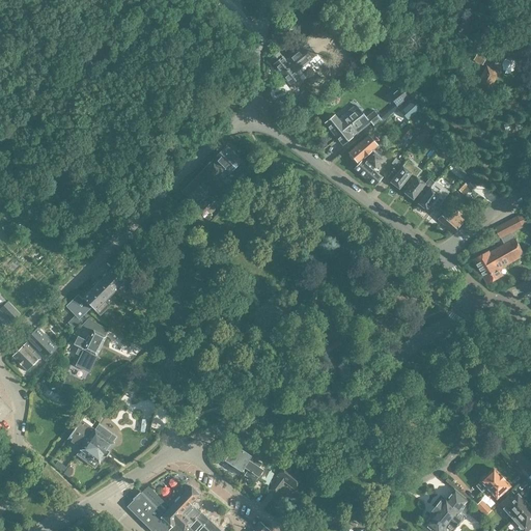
[(292,35),(301,29),(297,24),(288,30),(292,35)]
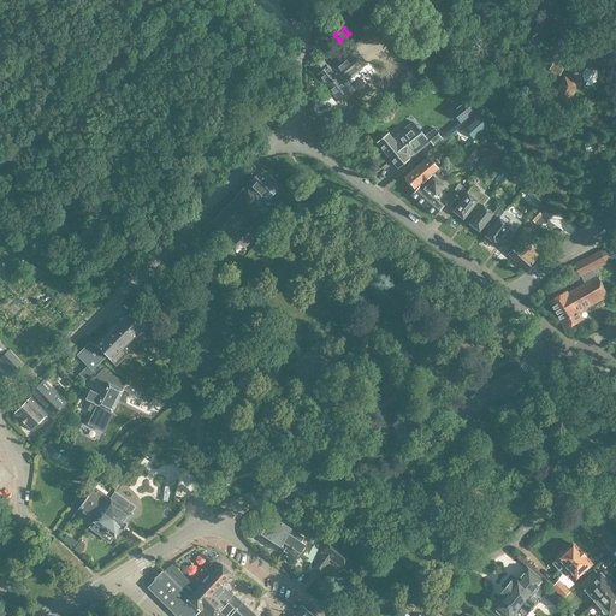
[(359,55),(355,52),(331,72),(327,67),(327,69),(323,63),(314,69),(319,75),(318,75),(342,102),(349,95),(344,90),(345,89),(342,84),(366,64),(362,60),(360,63),(356,58),(359,55)]
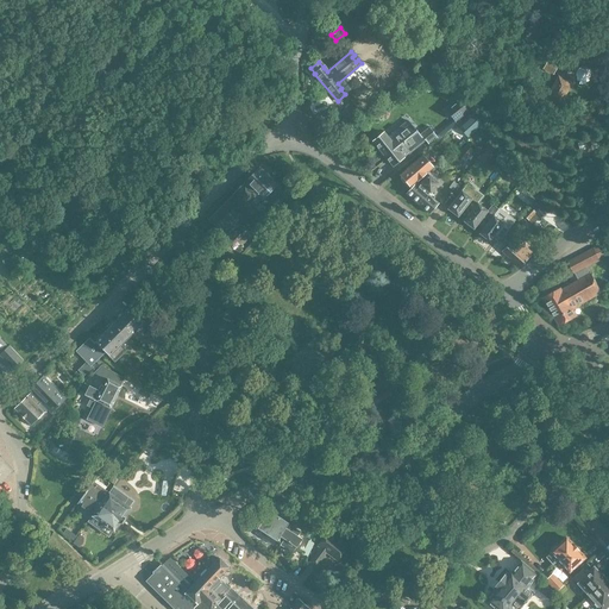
[(550,61),(542,71),(553,77),(560,67),(550,61)]
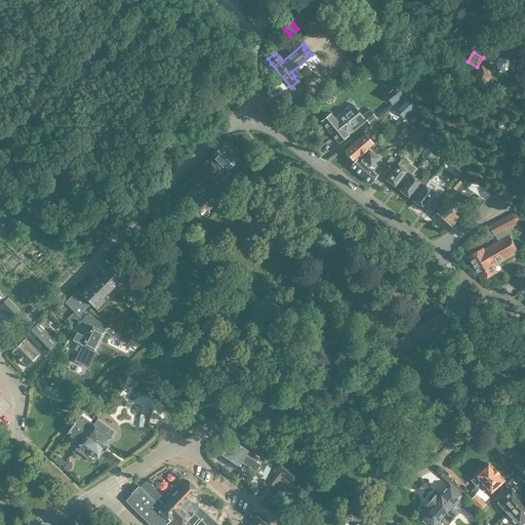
[(481,67),(472,84),(484,91),(494,73),(481,67)]
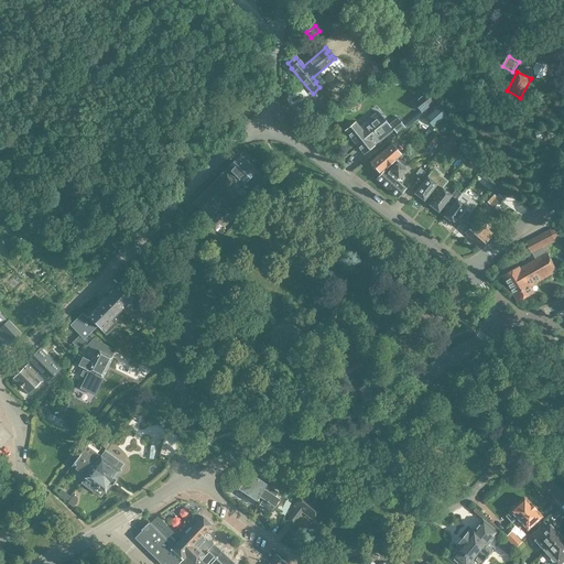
[(421,114),(433,104),(424,94),(413,102),(421,114)]
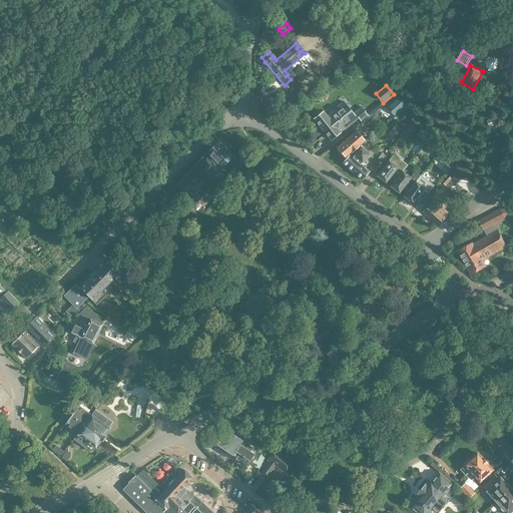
[(394,118),(408,106),(399,96),(385,107),(394,118)]
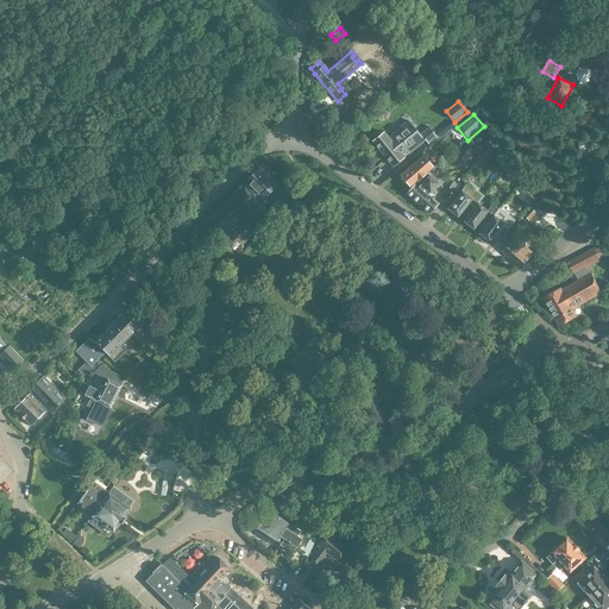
[(372,142),(391,167),(425,140),(428,145),(438,138),(428,127),(419,135),(408,121),(387,138),(383,133),(372,142)]
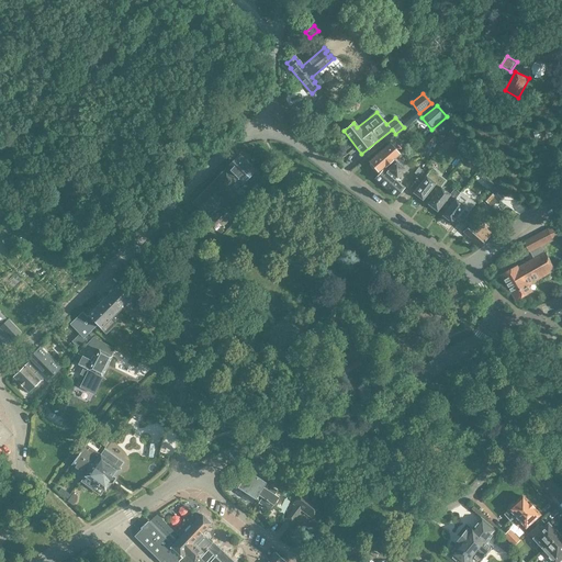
[(450,133),(444,143),(449,147),(456,137),(450,133)]
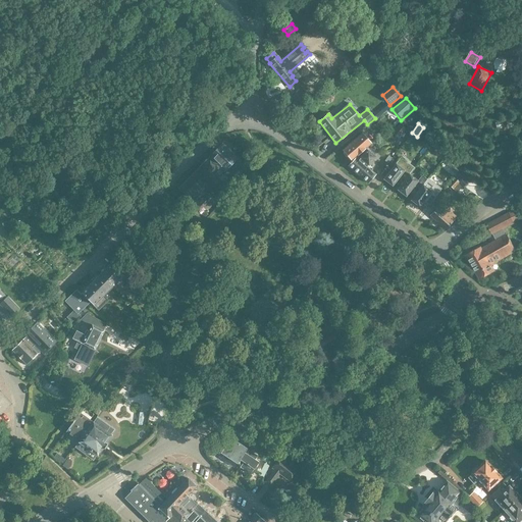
[(401,124),(393,134),(398,139),(406,128),(401,124)]
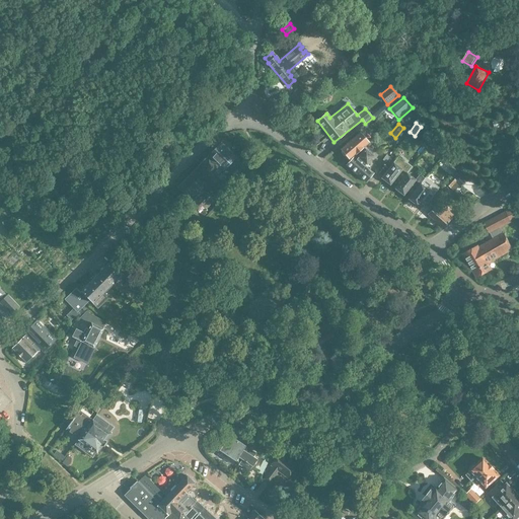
[(369,143),(368,142),(365,138),(361,133),(355,138),(341,149),(343,150),(342,153),(345,156),(347,156),(351,159),(354,156),(369,143)]
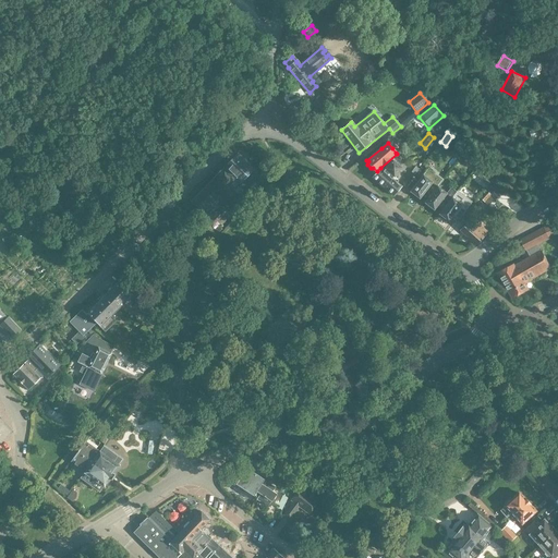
[(477,157),(469,149),(462,157),(471,165),(477,157)]
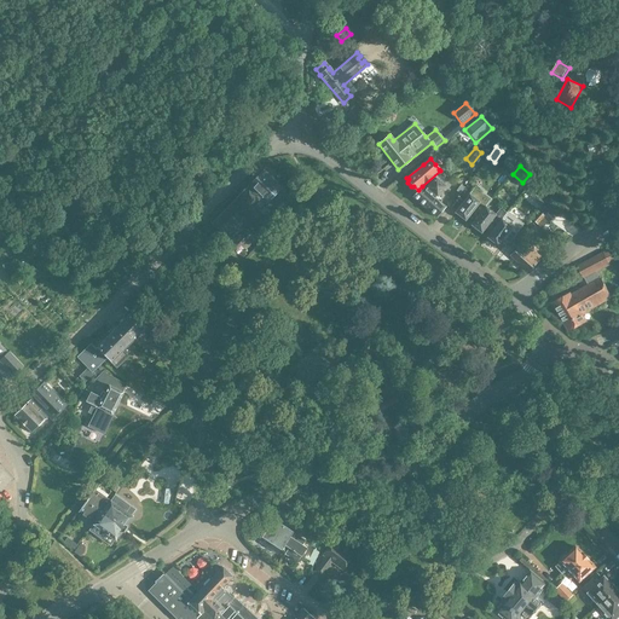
[(266,202),(265,203),(266,203),(282,187),(264,171),(248,186),(266,202)]
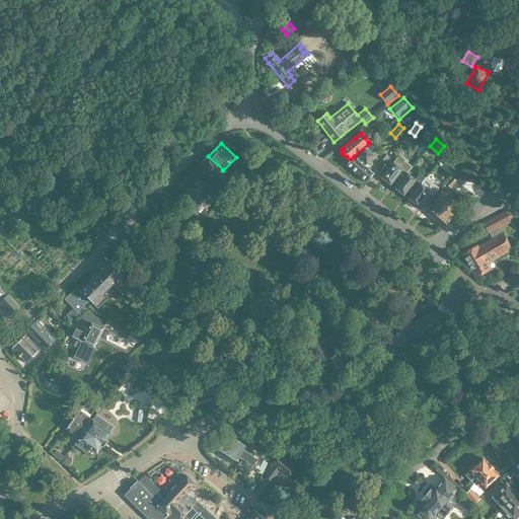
[(354,156),(351,159),(351,160),(347,165),(357,173),(364,165),(366,163),(367,163),(375,154),(366,147),(358,156),(357,158),(354,156)]
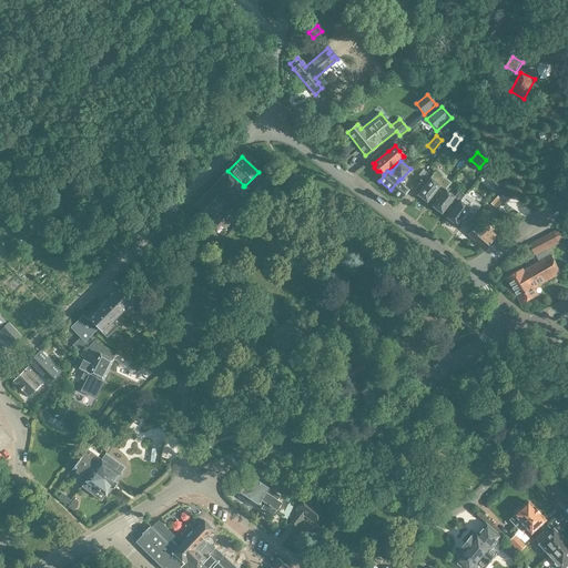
[(229,213),(232,210),(247,194),(243,189),(239,193),(237,192),(243,186),(244,185),(227,171),(220,180),(216,175),(198,194),(202,199),(195,205),(216,226),(224,219),(225,219),(230,215),(229,213)]
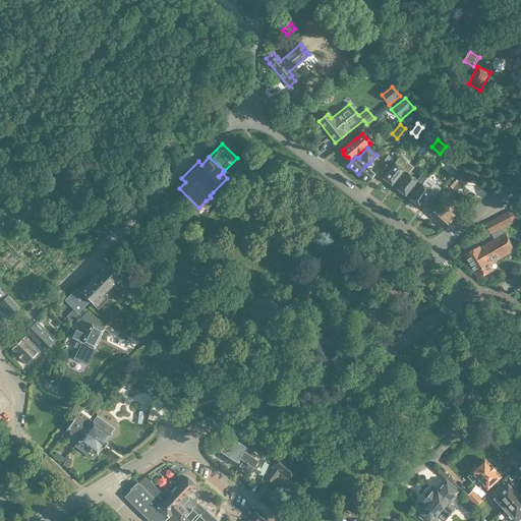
[(395,163),(383,178),(392,185),(395,181),(399,184),(408,173),(413,168),(399,158),(395,163)]
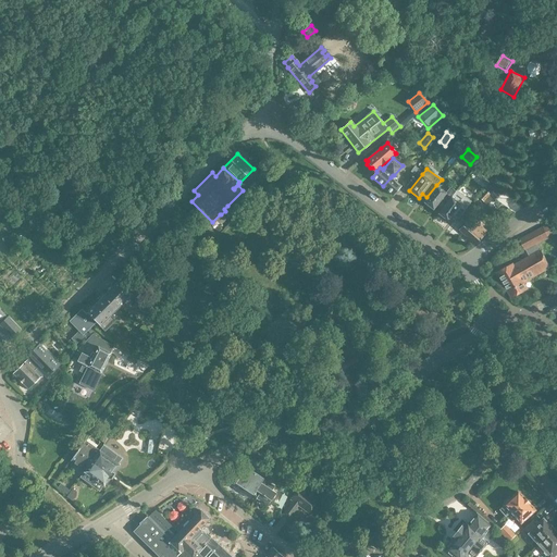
[(391,177),(383,186),(393,196),(400,186),(391,177)]
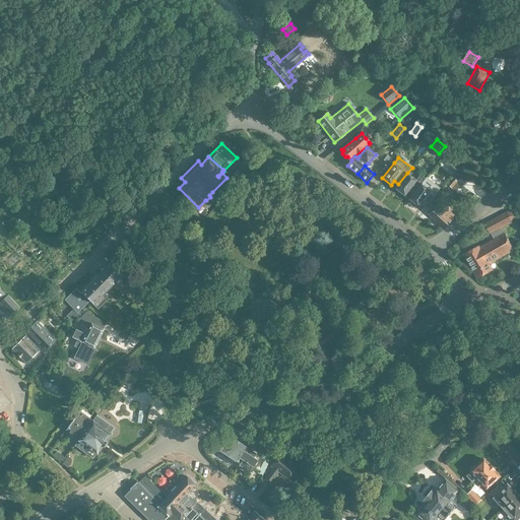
[(458,173),(466,183),(470,179),(462,170),(458,173)]
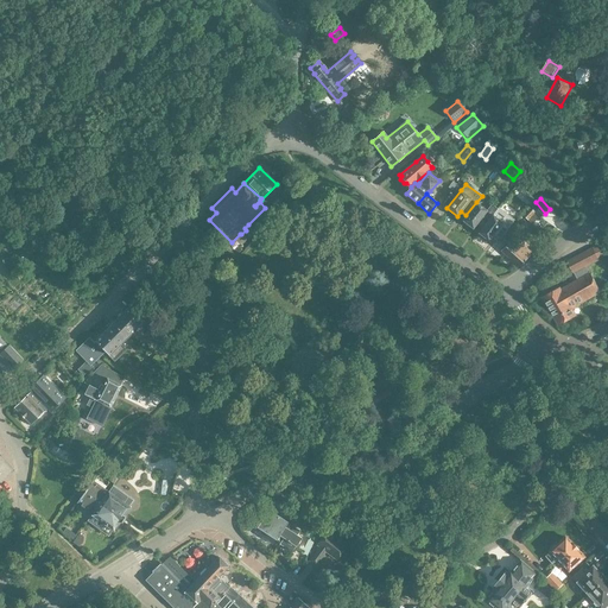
[(476,202),(466,215),(462,220),(473,228),(476,223),(482,228),(492,215),(495,210),(491,206),(487,210),(477,203),(476,203),(476,202)]
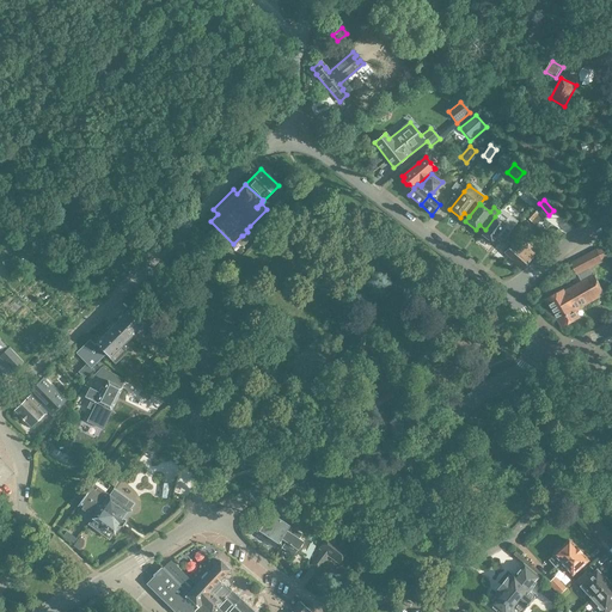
[(549,215),(539,203),(534,208),(543,219),(549,215)]
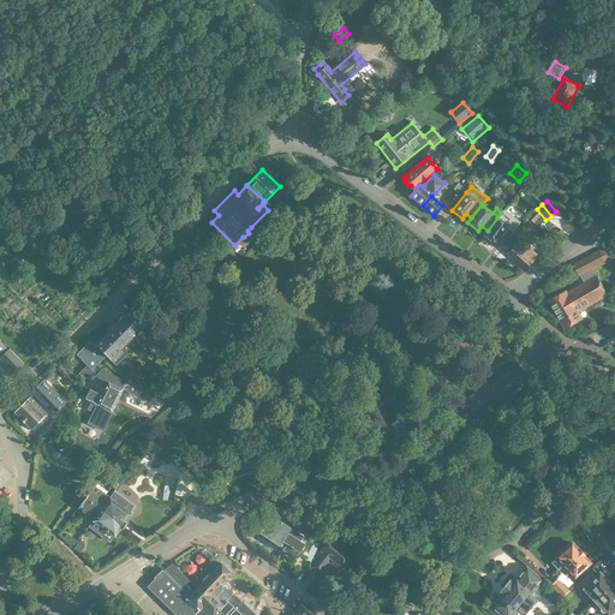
[(497,218),(488,231),(483,236),(494,244),(497,239),(503,243),(520,222),(503,209),(501,213),(497,218)]
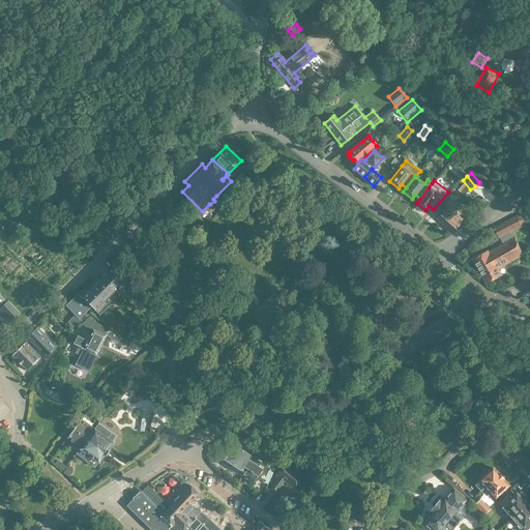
[(461,181),(454,188),(460,193),(466,186),(461,181)]
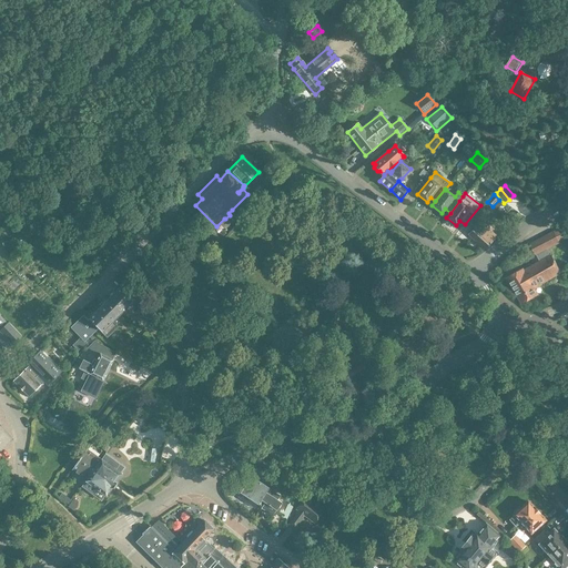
[(515,227),(523,217),(517,212),(509,222),(515,227)]
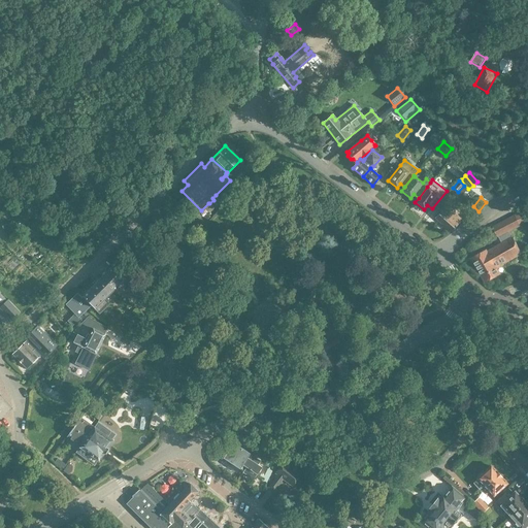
[(472,258),(485,282),(500,273),(496,267),(522,254),(513,237),(510,238),(507,232),(520,225),(519,223),(527,218),(527,209),(516,215),(493,227),(498,236),(499,236),(503,242),(487,252),(486,251),(472,258)]
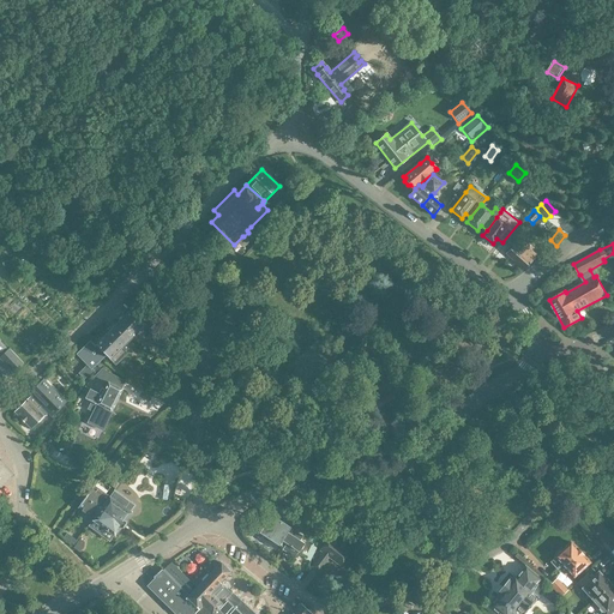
[(524,270),(537,256),(525,245),(519,251),(513,245),(506,254),(524,270)]
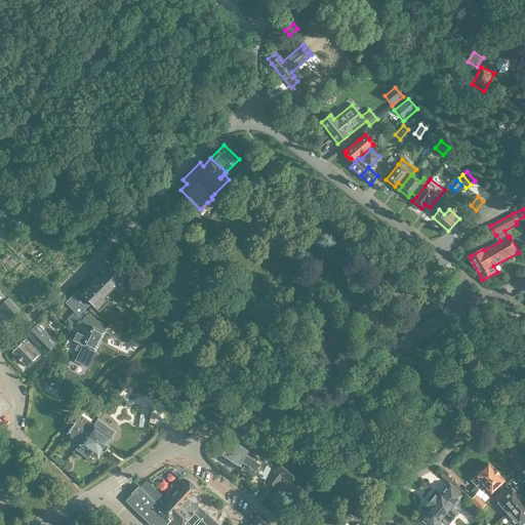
[(13,218),(6,225),(14,236),(23,230),(13,218)]
